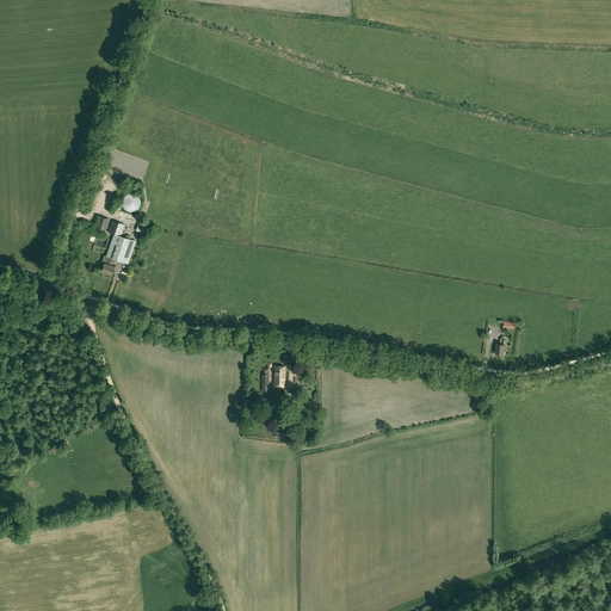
[(123,199),(122,202),(122,205),(123,207),(124,210),(127,211),(130,213),(134,213),(136,211),(139,209),(140,207),(141,204),(141,202),(140,199),(139,198),(137,196),(135,195),(133,195),(130,195),(128,195),(125,197),(123,199)]
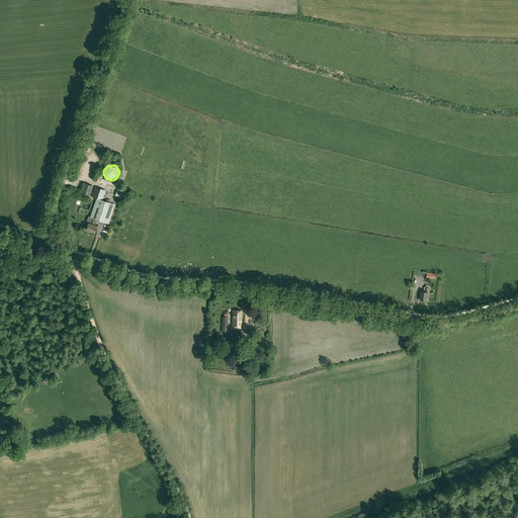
[(82,193),(89,196),(92,186),(85,184),(82,193)]
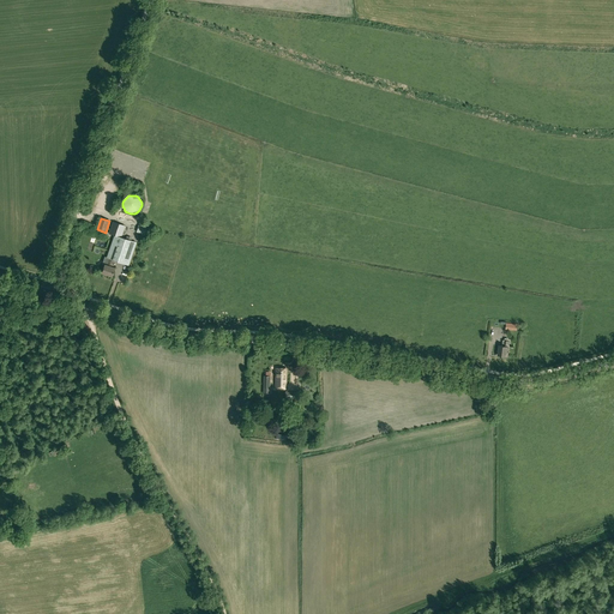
[(136,242),(115,235),(107,258),(109,259),(107,265),(104,265),(102,272),(112,276),(115,269),(112,268),(114,260),(128,265),(136,242)]
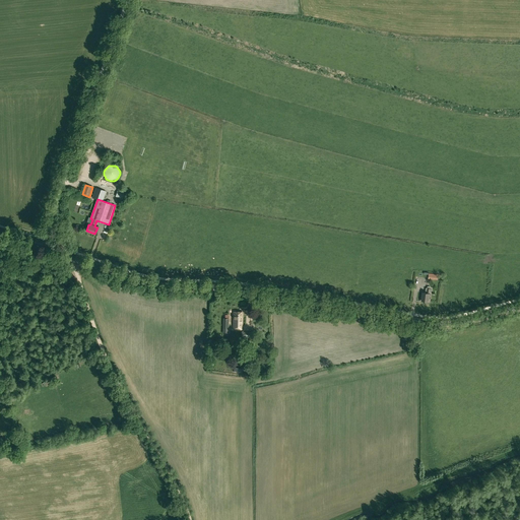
[(421,301),(429,302),(431,288),(430,288),(430,287),(428,286),(428,288),(427,288),(426,294),(423,293),(421,301)]
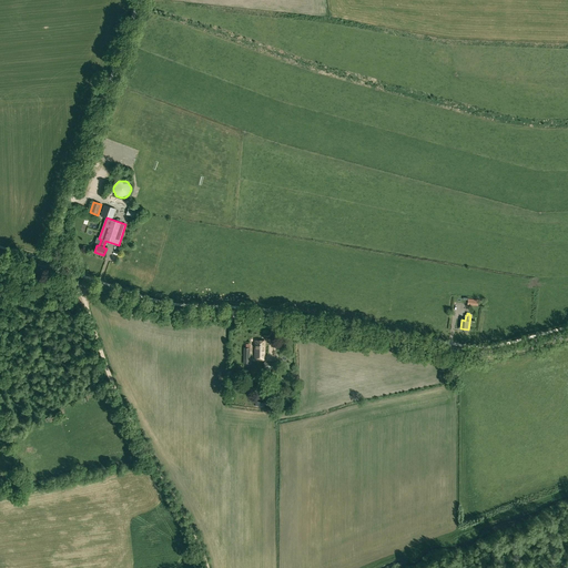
[(264,341),(255,341),(255,352),(264,352),(264,341)]
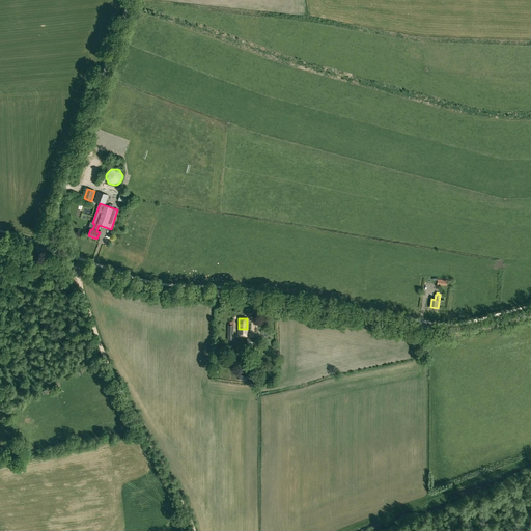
[(259,339),(247,338),(247,344),(254,344),(254,348),(258,348),(259,339)]
